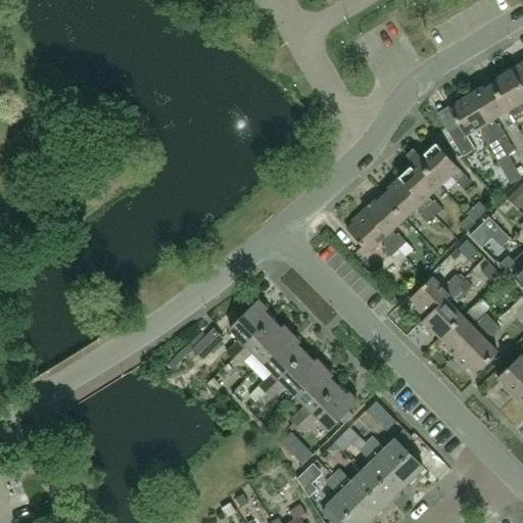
[(522,63),(513,70),(522,86),(522,63)]
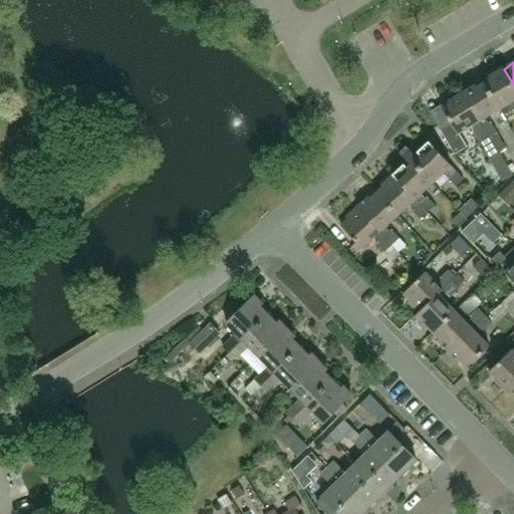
[(513,84),(504,69),(491,77),(492,78),(485,82),(501,108),(504,114),(513,107),(513,84)]
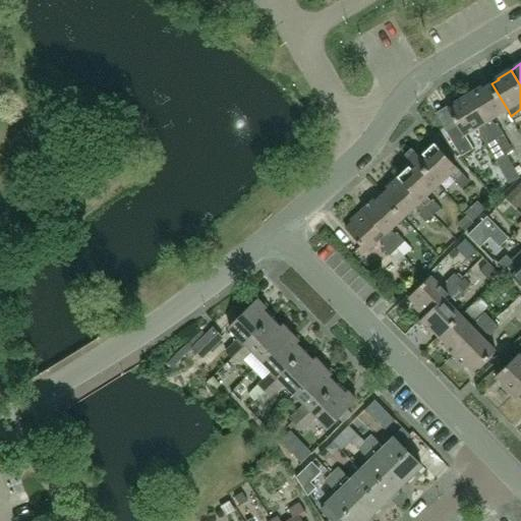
[(482,85),(469,95),(497,138),(504,133),(498,123),(497,124),(494,119),(508,110),(491,83),(484,88),(482,85)]
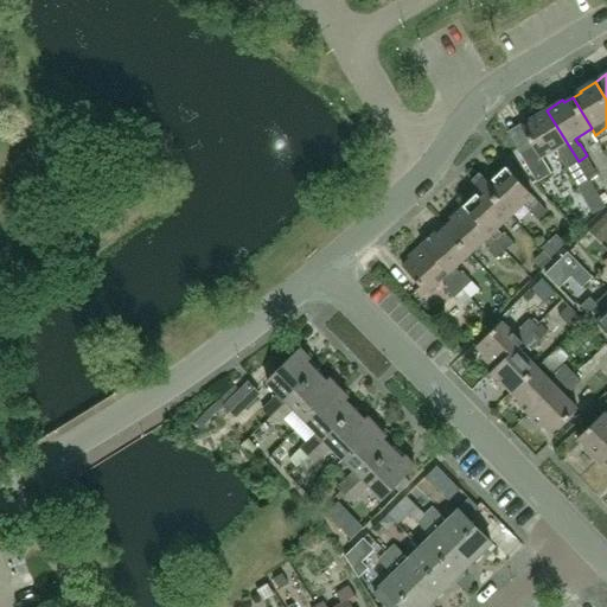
[(580,186),(589,180),(547,110),(531,120),(532,121),(523,127),(535,145),(519,153),(537,183),(553,173),(543,158),(560,148),(563,153),(560,154),(580,186)]
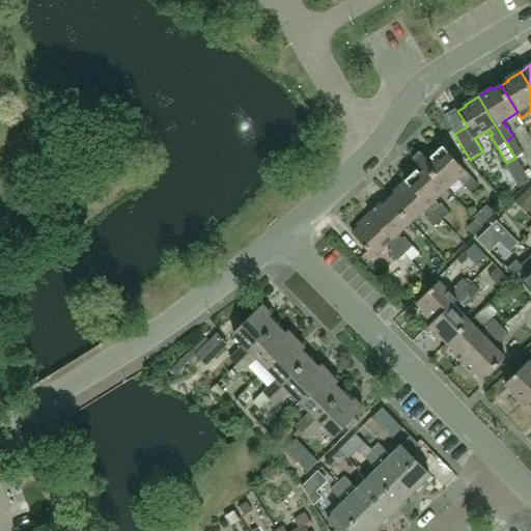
[(358,224),(360,226),(353,232),(374,256),(388,244),(392,248),(390,250),(398,258),(413,245),(406,236),(403,239),(399,234),(425,211),(429,215),(427,216),(436,225),(450,212),(442,202),(441,204),(437,200),(462,176),(466,180),(464,183),(472,192),(479,185),(444,146),(429,159),(421,150),(413,158),(421,166),(394,191),(396,193),(384,204),(382,202),(358,224)]
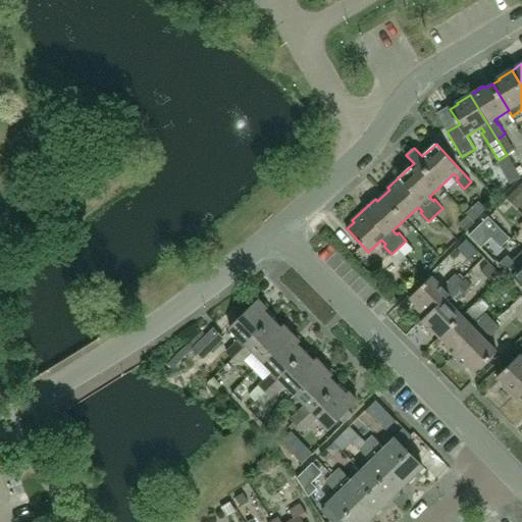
[(521,190),(520,189),(509,200),(517,209),(521,203),(521,190)]
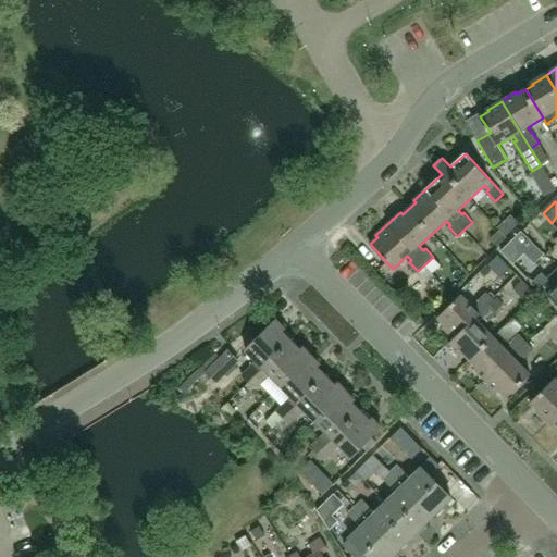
[(506,236),(519,223),(511,214),(497,227),(506,236)]
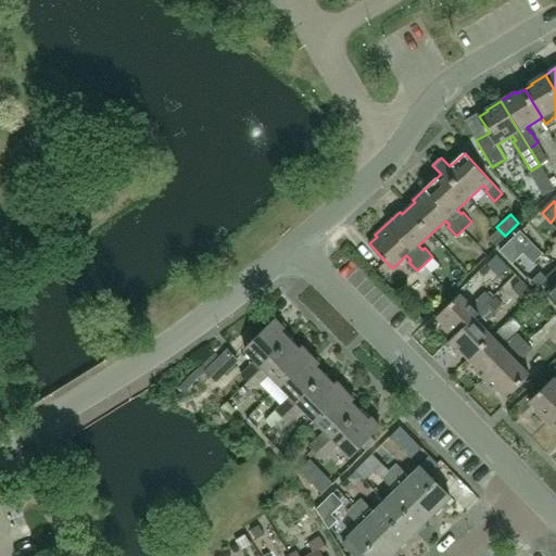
[(555,268),(546,278),(540,272),(532,280),(555,303),(555,268)]
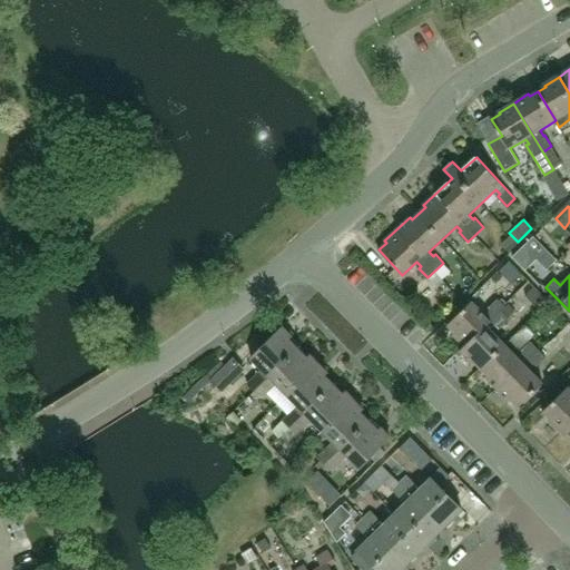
[(500,310),(501,311),(505,306),(498,298),(483,312),(472,300),(448,324),(454,331),(452,334),(463,345),(464,346),(500,310)]
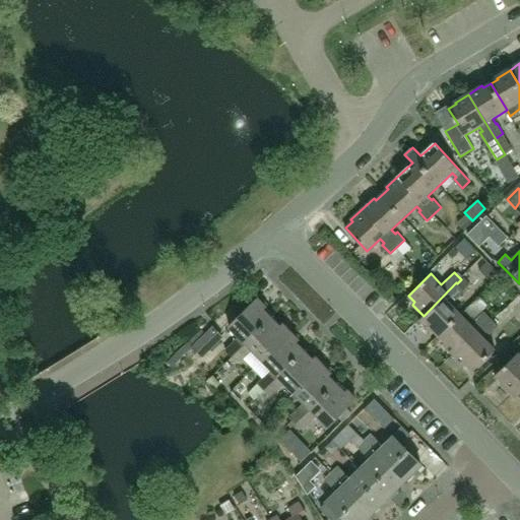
[(433,329),(439,335),(461,314),(450,304),(470,284),(463,277),(461,279),(457,283),(456,282),(424,316),(423,315),(419,319),(431,331),(433,329)]
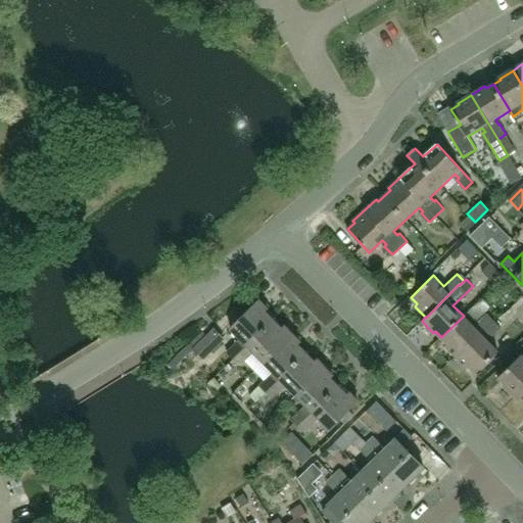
[(235,358),(274,320),(266,311),(269,308),(260,299),(249,311),(242,303),(235,311),(242,318),(232,328),(242,338),(229,351),(235,358)]
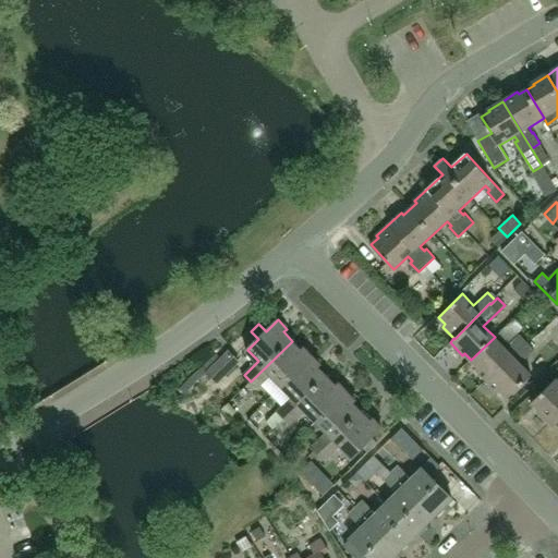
[(495,337),(471,360),(477,366),(474,368),(487,381),(526,342),(520,335),(506,349),(495,337)]
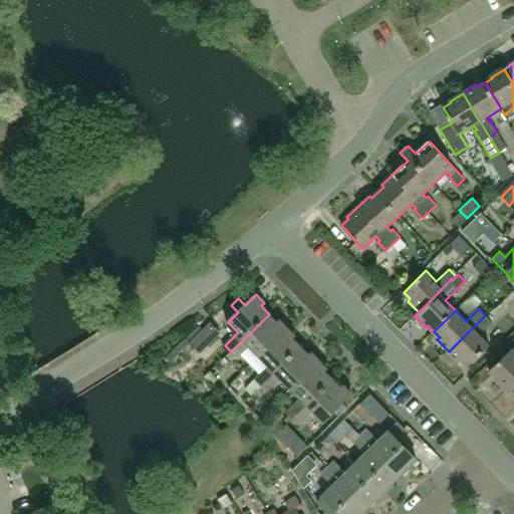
[(260,355),(288,328),(280,320),(277,322),(269,314),(231,351),(238,358),(251,345),(260,355)]
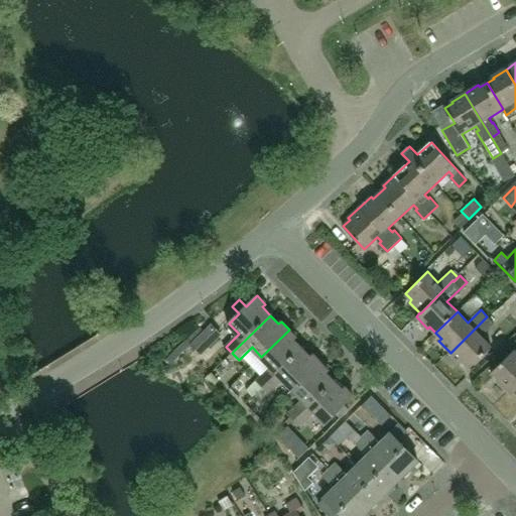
[(481,336),(494,324),(487,316),(450,353),(461,363),(464,361),(469,367),(491,346),(481,336)]
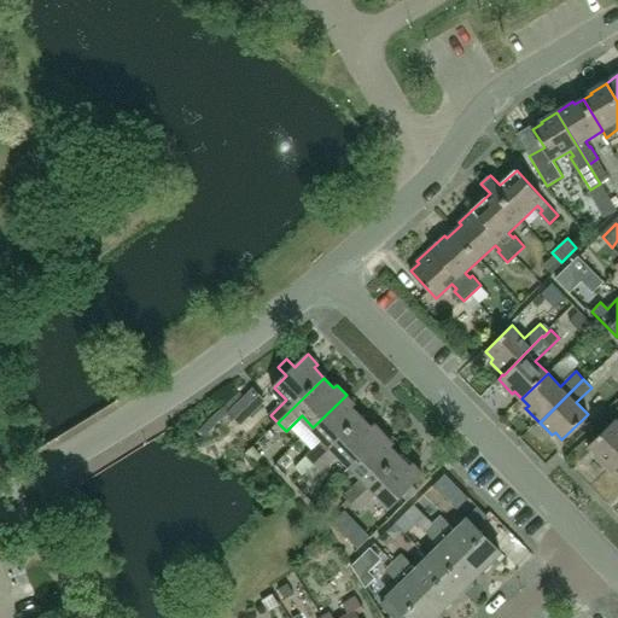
[(240,423),(266,398),(255,389),(231,413),(240,423)]
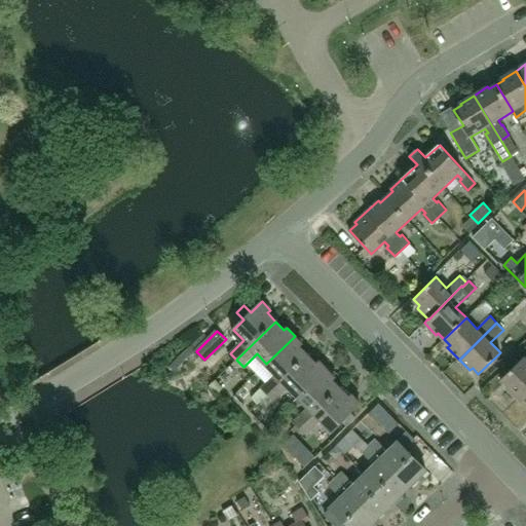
[(269,393),(308,354),(300,346),(302,343),(295,336),(266,364),(276,373),(263,386),(269,393)]
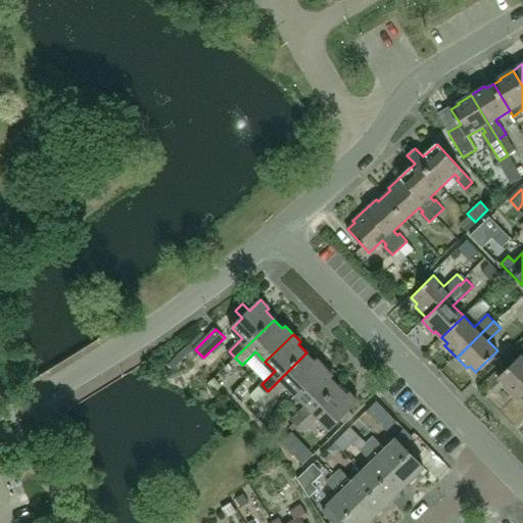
[(297,394),(326,366),(319,359),(316,362),(306,352),(268,391),(274,397),(287,384),(297,394)]
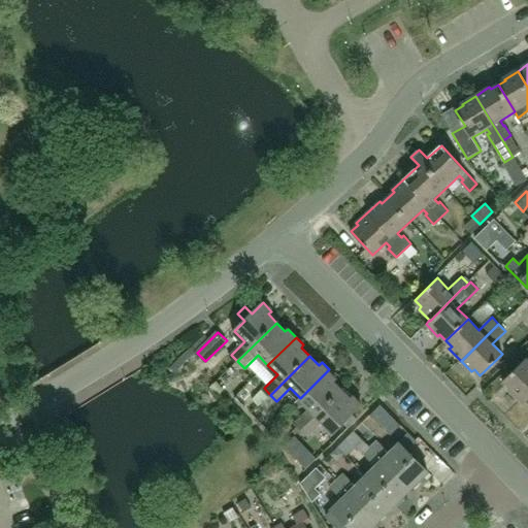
[(520,401),(527,393),(527,359),(526,358),(503,381),(510,388),(508,390),(520,401)]
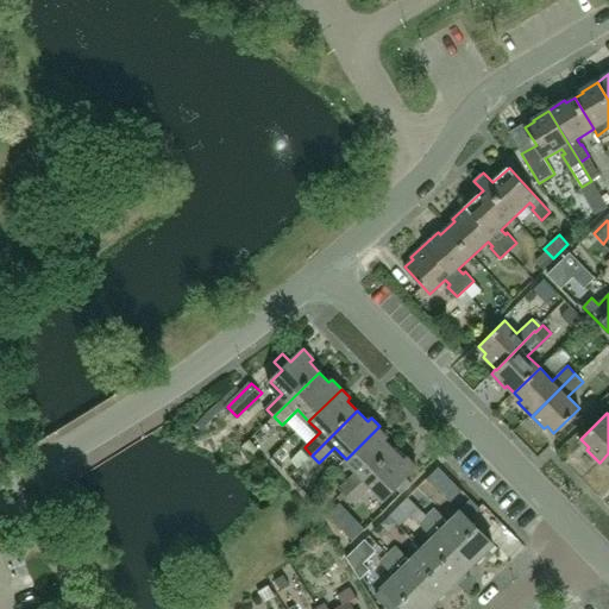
[(350,494),(395,449),(387,439),(389,437),(380,426),(346,459),(358,471),(343,487),(350,494)]
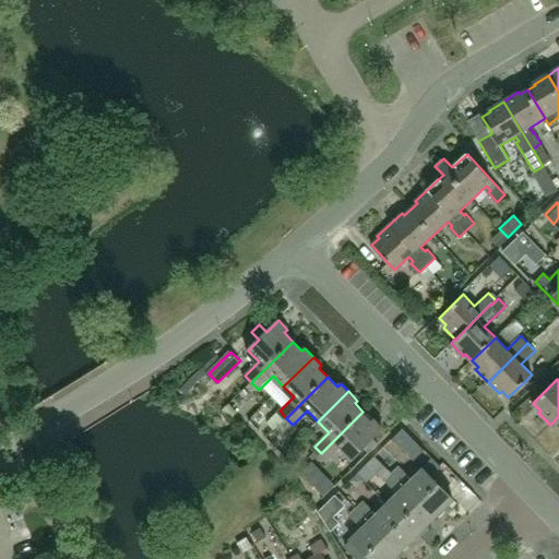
[(363,412),(321,453),(328,461),(342,447),(353,458),(383,427),(376,419),(372,421),(363,412)]
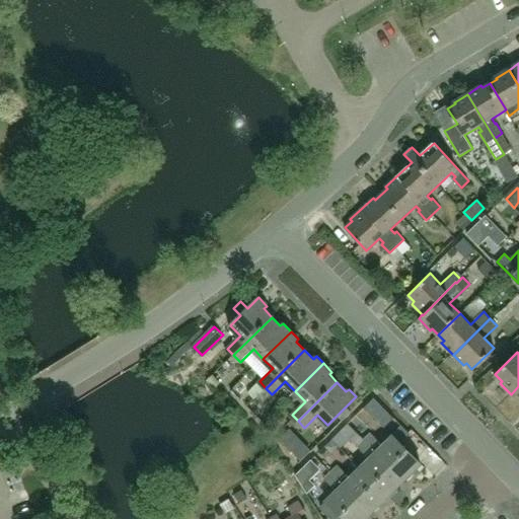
[(347,405),(339,414),(344,420),(353,411),(347,405)]
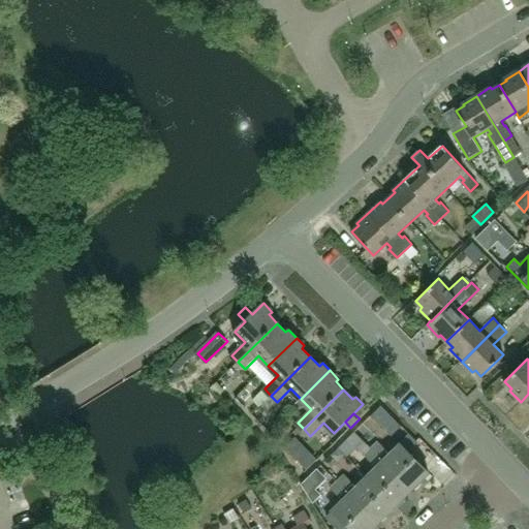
[(407,436),(400,443),(407,450),(414,443),(407,436)]
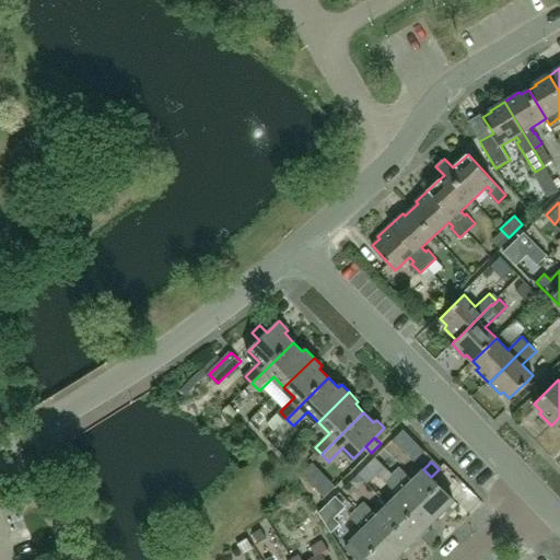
[(400,467),(394,474),(436,517),(454,501),(431,477),(423,469),(412,480),(400,467)]
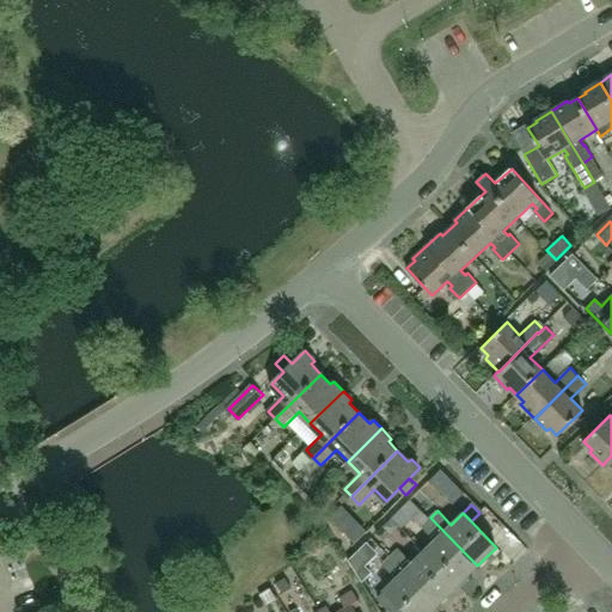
[(424,550),(458,585),(477,565),(430,518),(423,526),(435,539),(424,550)]
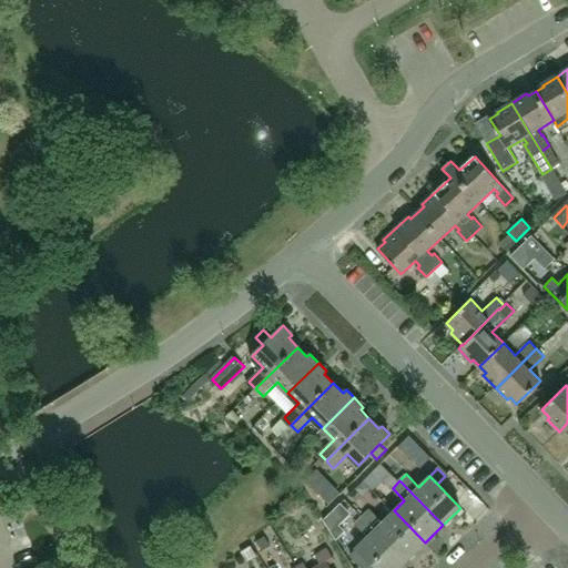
[(363,516),(407,560),(425,543),(394,510),(383,521),(371,508),(363,516)]
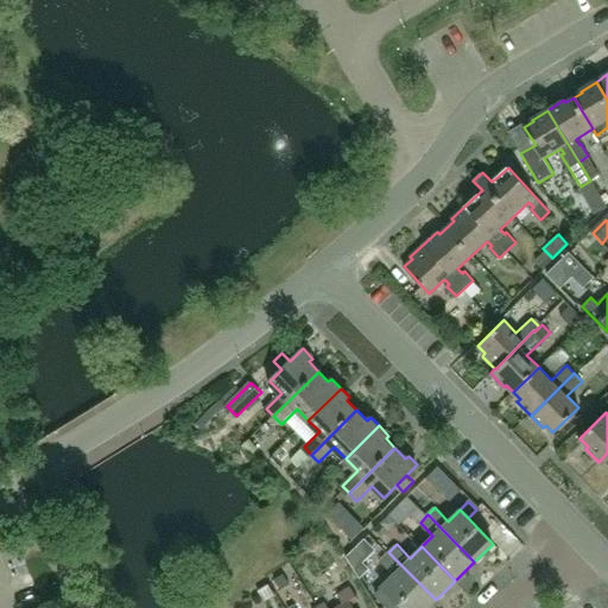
[(381,586),(374,593),(388,607),(426,607),(436,600),(388,552),(381,561),(394,574),(381,586)]
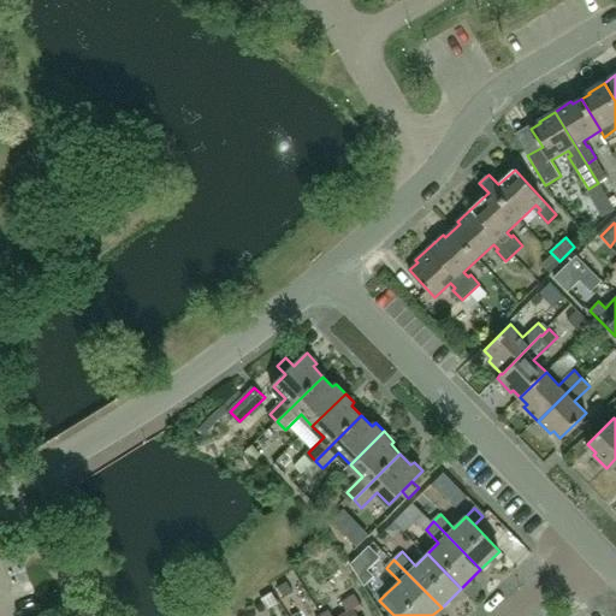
[(332,615),(330,609),(323,614),(324,615),(359,615),(356,611),(363,606),(355,593),(342,602),(348,610),(337,615),(332,615)]
